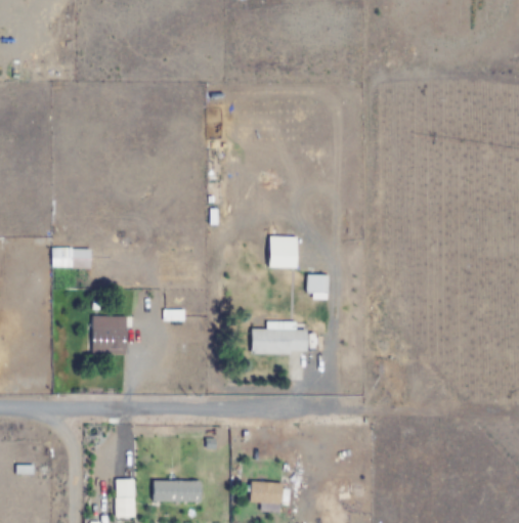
[(300,268),(300,236),(271,236),(271,268),(300,268)]
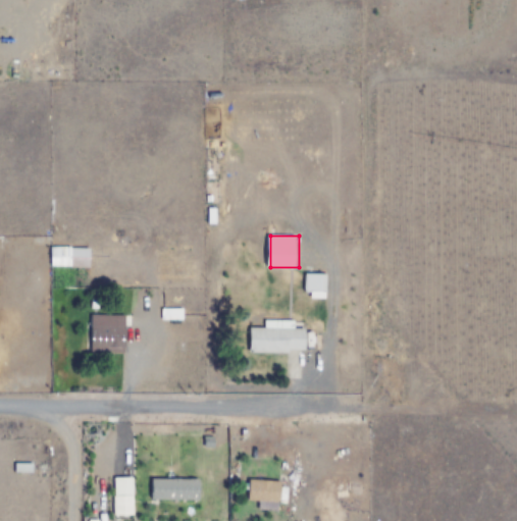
[(52,266),(74,266),(74,247),(52,247),(52,266)]
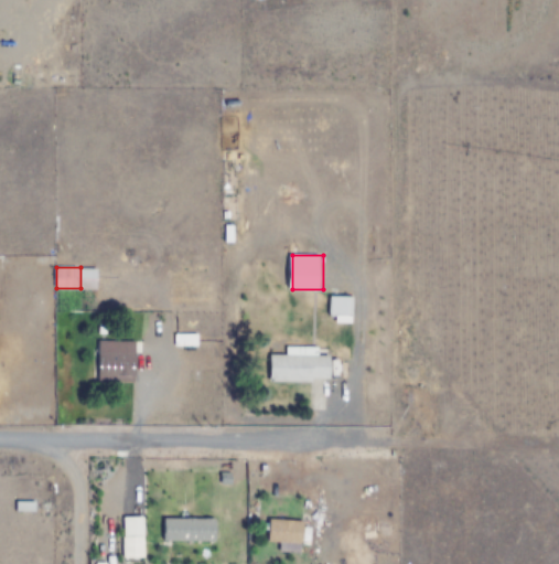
[(353,316),(352,288),(330,288),(330,316),(353,316)]
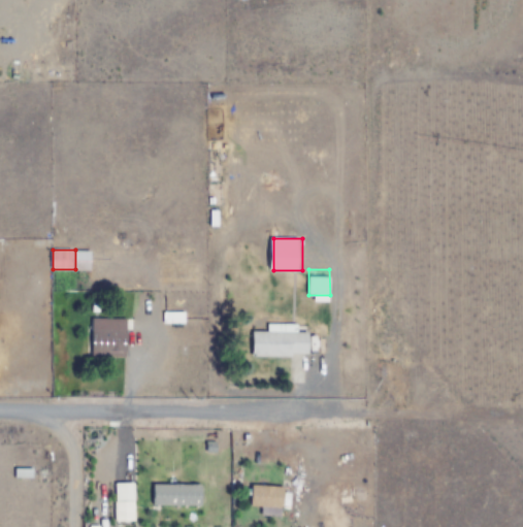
[(254,357),(312,356),(312,331),(299,332),(299,325),(270,325),(270,331),(254,331),(254,357)]
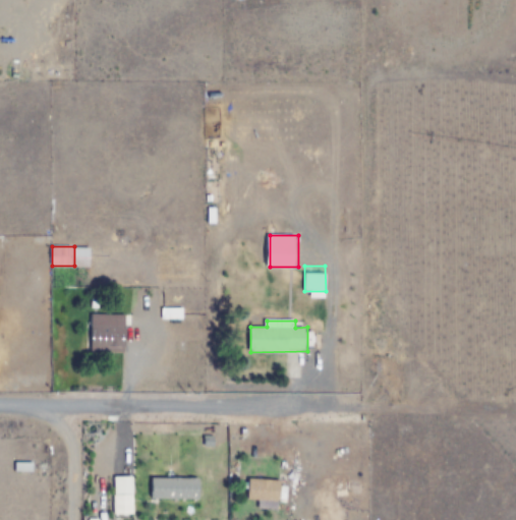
[(93,349),(128,349),(128,326),(93,326),(93,349)]
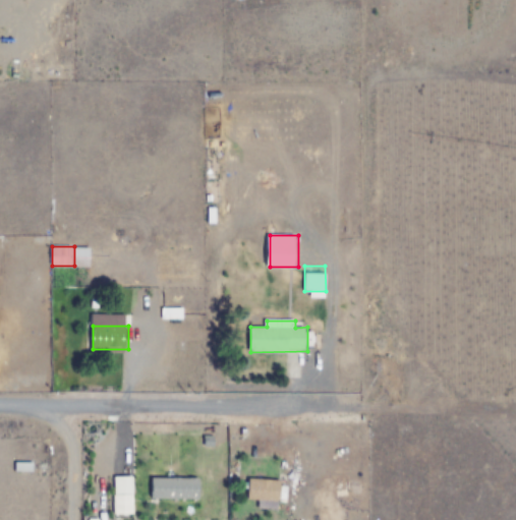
[(202,498),(202,477),(152,477),(152,498),(202,498)]
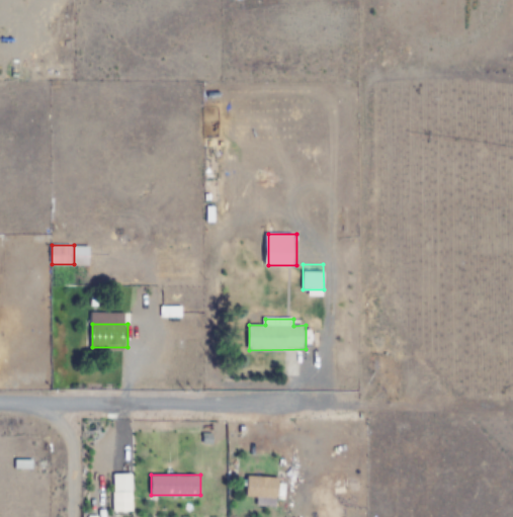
[(281,477),(250,475),(248,497),(279,499),(281,477)]
